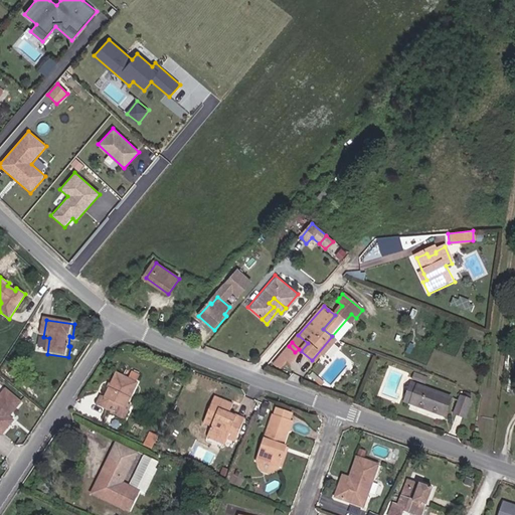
[(297,354),(295,352),(289,346),(280,355),(290,363),(297,354)]
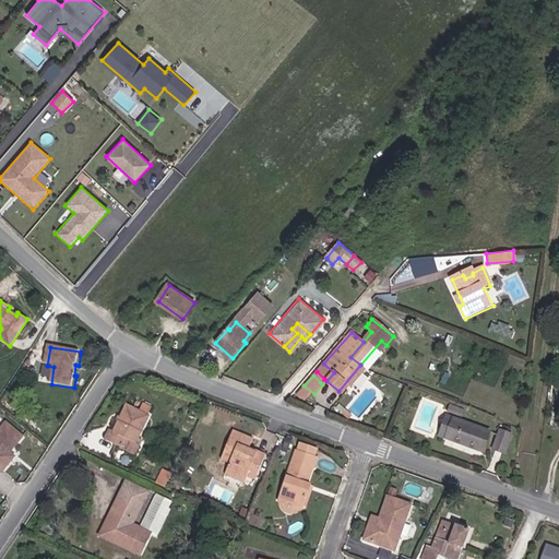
[(134,448),(139,438),(152,413),(132,404),(119,430),(115,428),(110,437),(123,444),(126,445),(127,443),(134,448)]
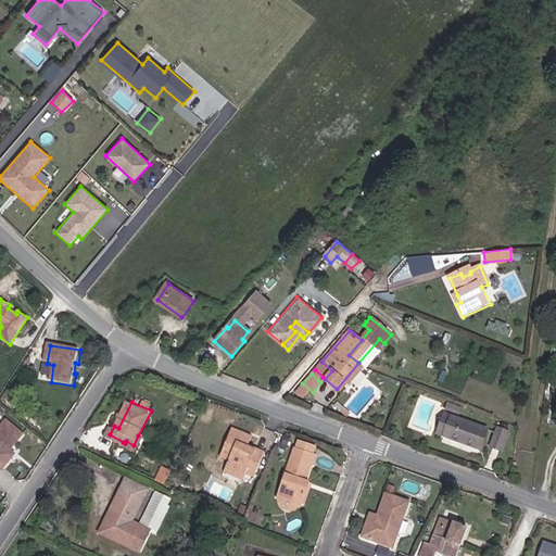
[(449,403),(442,420),(449,422),(444,433),(480,447),(487,427),(460,417),(464,408),(449,403)]
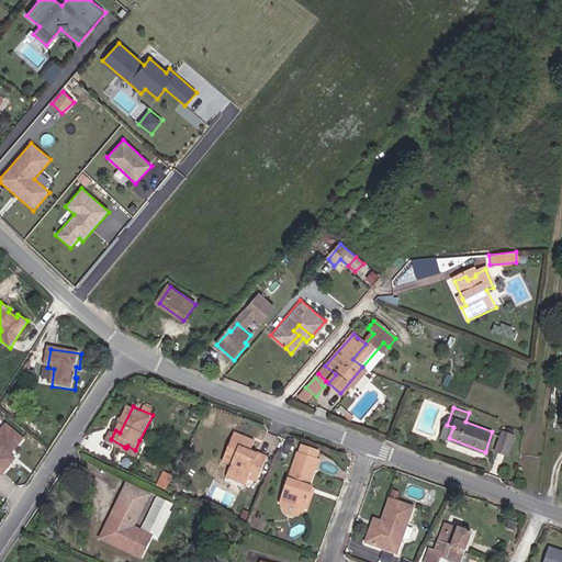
[(217,420),(211,417),(208,426),(214,428),(217,420)]
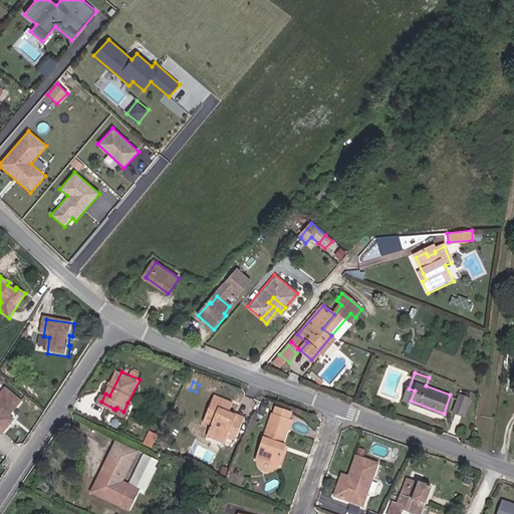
[(411,401),(415,391),(409,389),(405,399),(411,401)]
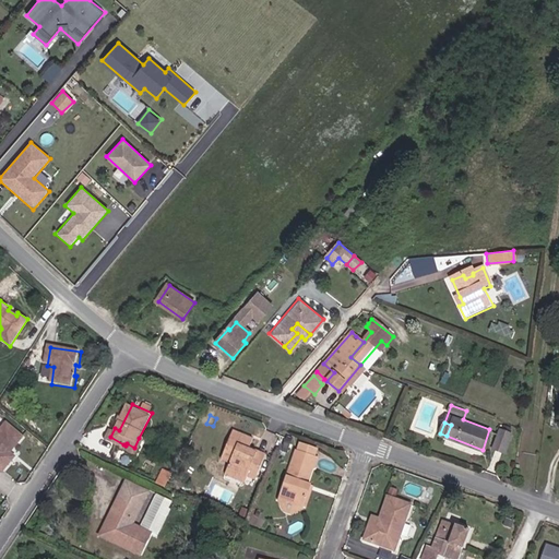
[(25,437),(9,424),(0,433),(0,463),(7,470),(20,454),(14,450),(25,437)]
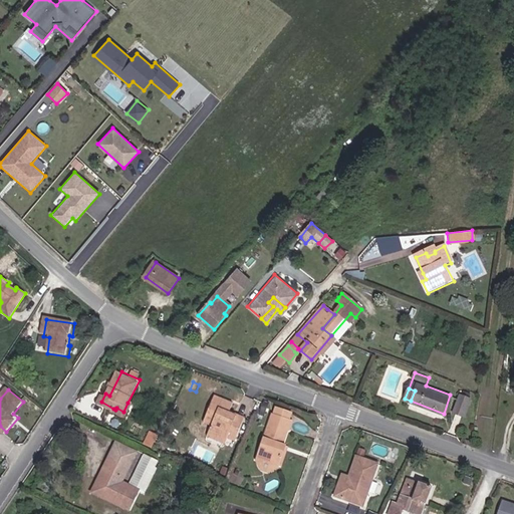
[(471,399),(460,394),(453,414),(464,418),(471,399)]
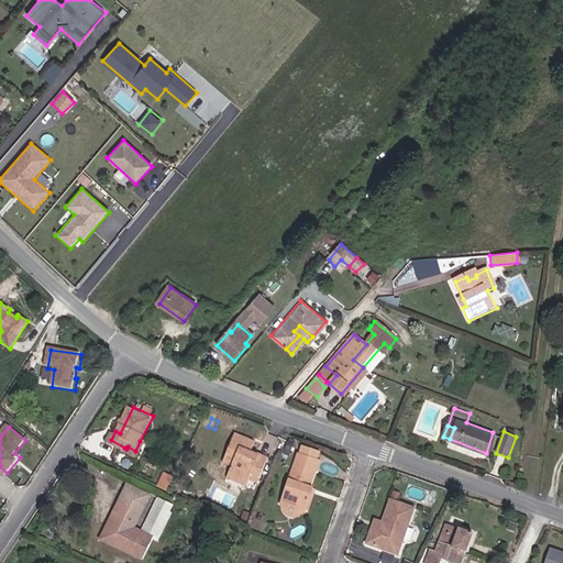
[(241,440),(232,437),(223,459),(233,463),(230,473),(249,479),(252,471),(261,474),(267,457),(260,454),(258,459),(246,454),(247,449),(252,450),(255,440),(243,435),(241,440)]
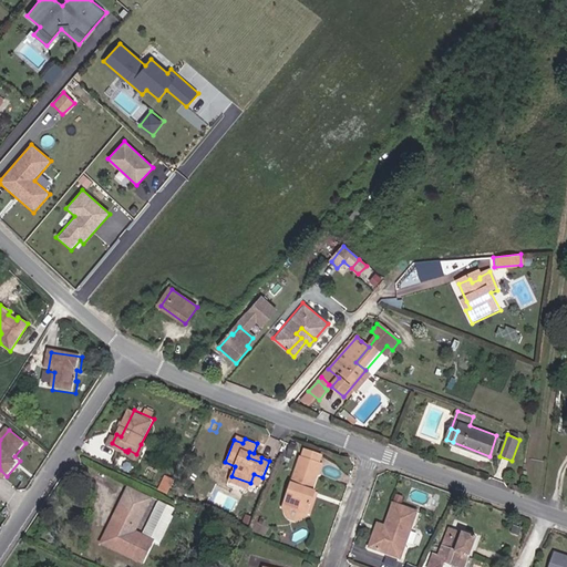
[(300,444),(295,442),(289,454),(295,457),(300,444)]
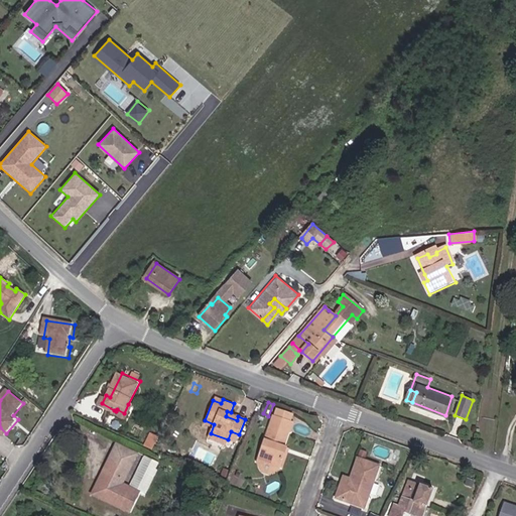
[(126,419),(132,406),(128,404),(124,413),(117,409),(116,411),(114,410),(112,412),(126,419)]
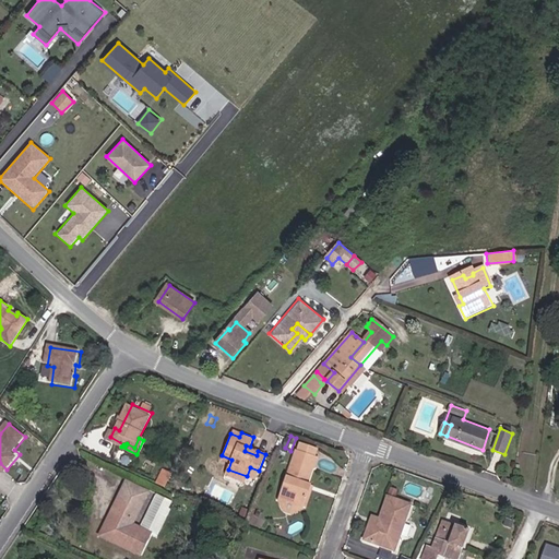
[(298,454),(317,461),(319,452),(301,447),(298,454)]
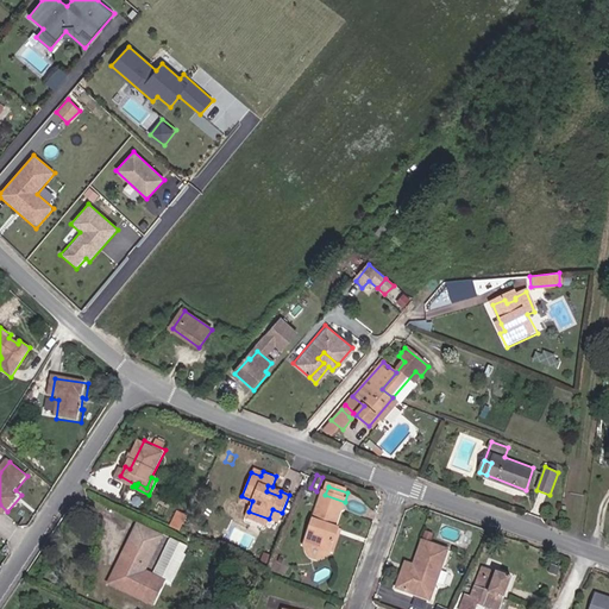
[(334,526),(337,526),(344,508),(346,508),(347,503),(345,502),(325,495),(324,495),(307,542),(309,544),(331,552),(333,553),(340,534),(333,531),(334,526)]
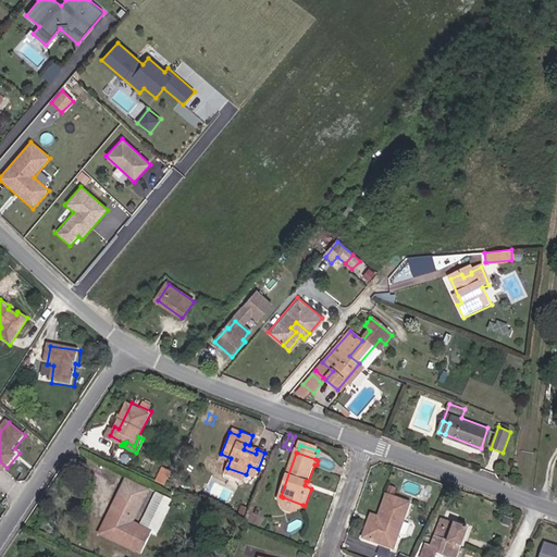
[(244,480),(246,474),(227,468),(225,472),(244,480)]
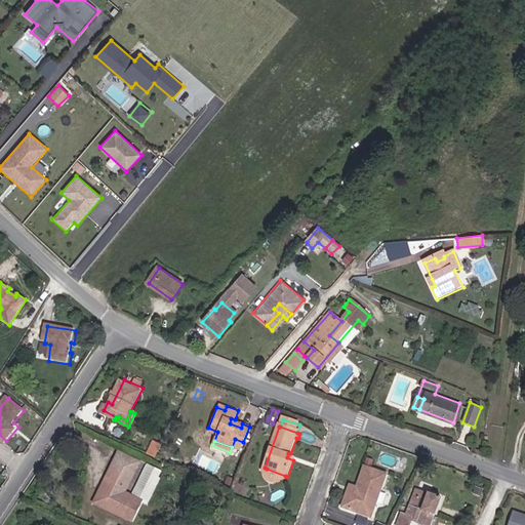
[(159,445),(154,442),(150,449),(156,452),(159,445)]
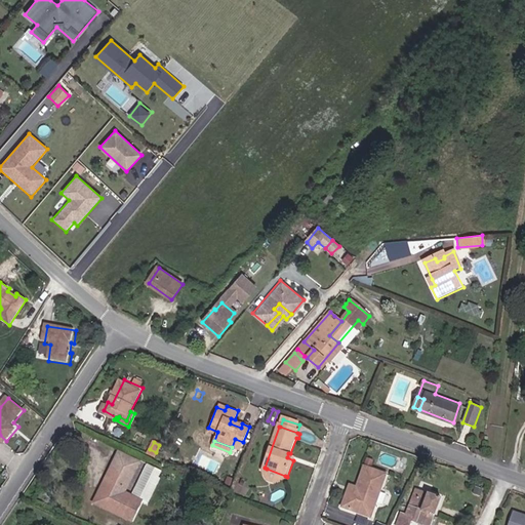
[(142,462),(120,451),(94,503),(132,522),(143,503),(125,494),(142,462)]
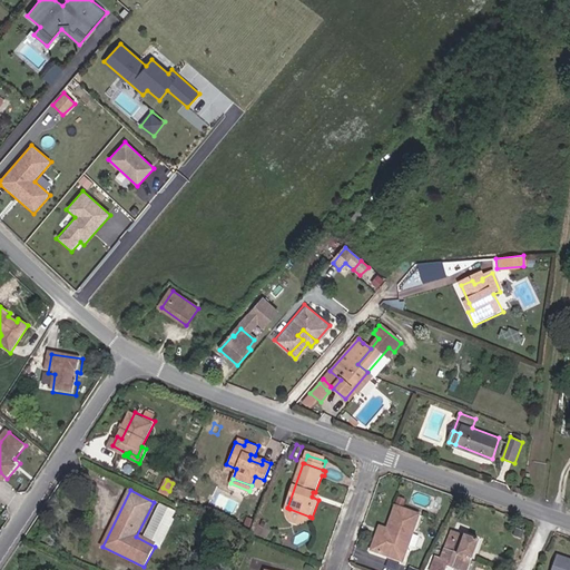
[(396,505),(387,531),(384,539),(377,538),(373,551),(405,562),(422,514),(396,505)]
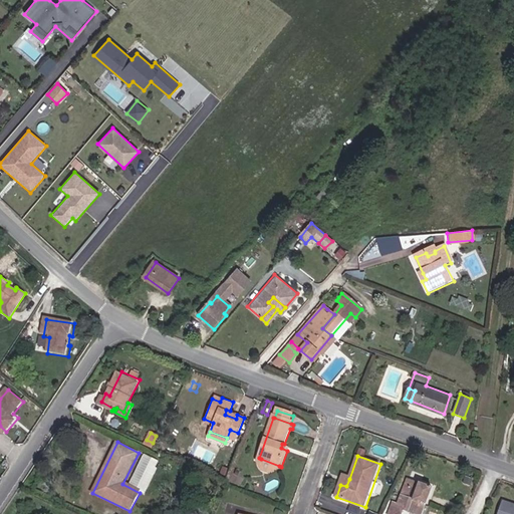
[(278,469),(279,466),(261,459),(260,463),(261,467),(263,470),(270,472),(274,472),(278,469)]
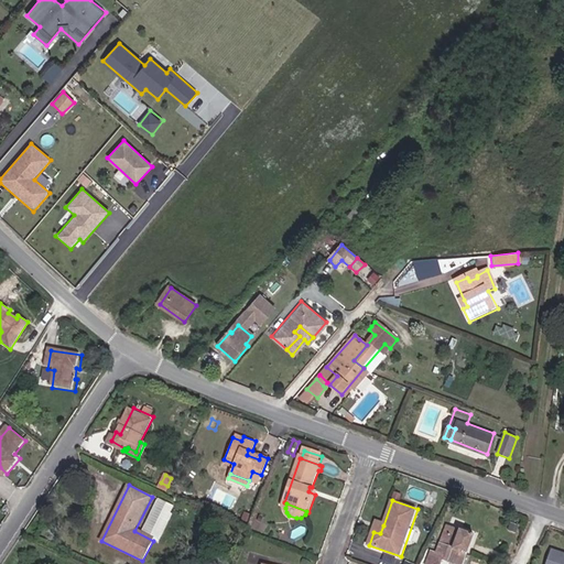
[(380,533),(383,525),(376,522),(373,532),(380,533)]
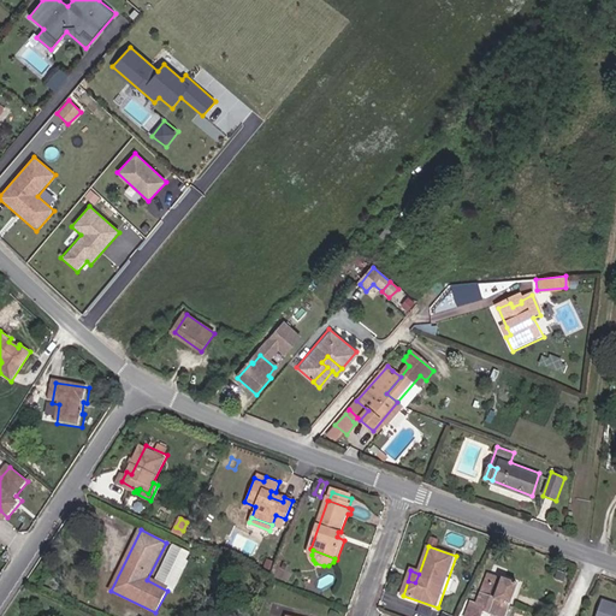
[(477,604),(473,603),(468,615),(486,615),(489,611),(502,615),(510,615),(521,587),(490,575),(477,604)]
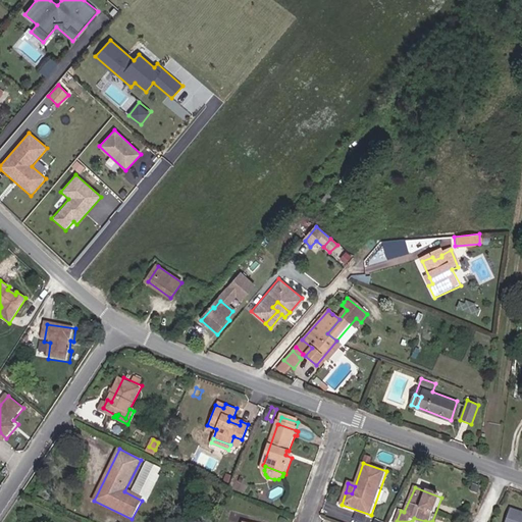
[(521,521),(521,510),(510,506),(504,521),(521,521)]
